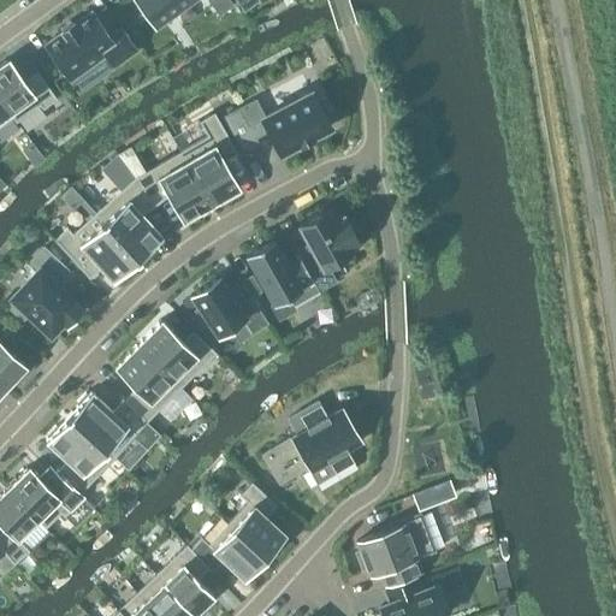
[(137,0),(155,24),(188,0),(137,0)]
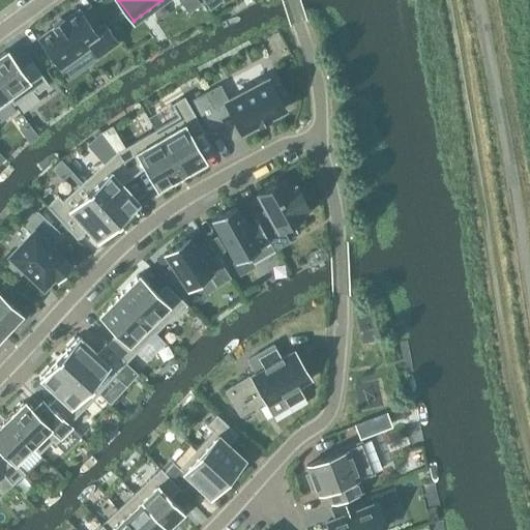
[(90,47),(97,57),(118,42),(105,24),(94,31),(79,9),(64,20),(63,19),(52,26),(53,27),(38,38),(60,68),(90,47)]
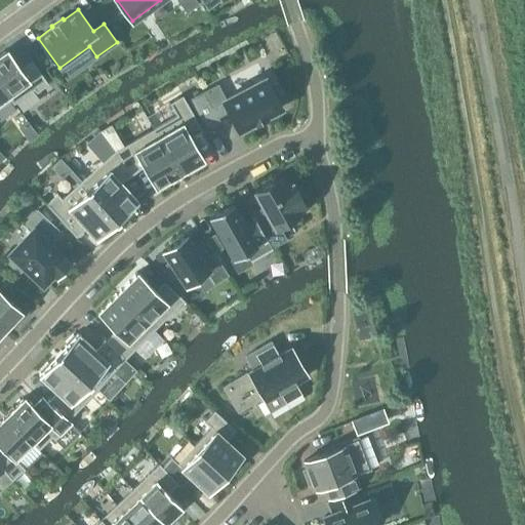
[(0,83),(11,98),(10,99),(13,104),(34,89),(19,69),(21,68),(7,49),(0,54),(0,83)]
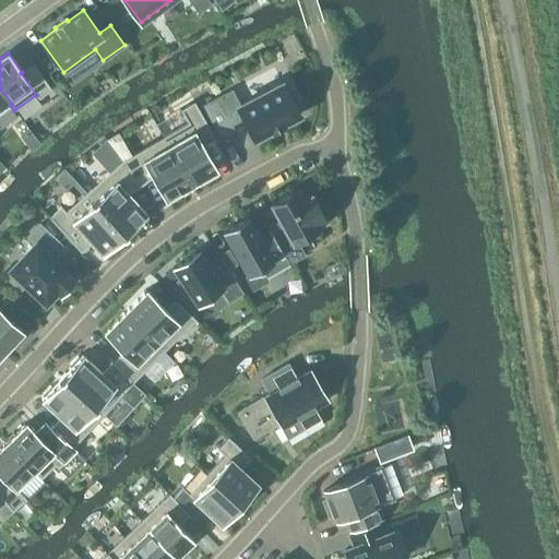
[(21,73),(36,95),(38,98),(51,88),(34,63),(22,72),(21,73)]
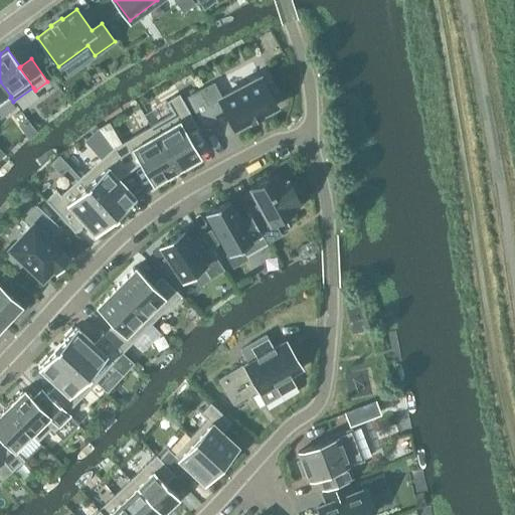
[(206,104),(197,90),(185,97),(201,125),(214,118),(211,114),(222,108),(232,126),(248,117),(248,118),(260,112),(259,111),(275,102),(273,99),(276,97),(268,83),(265,86),(258,73),(216,98),(206,104)]
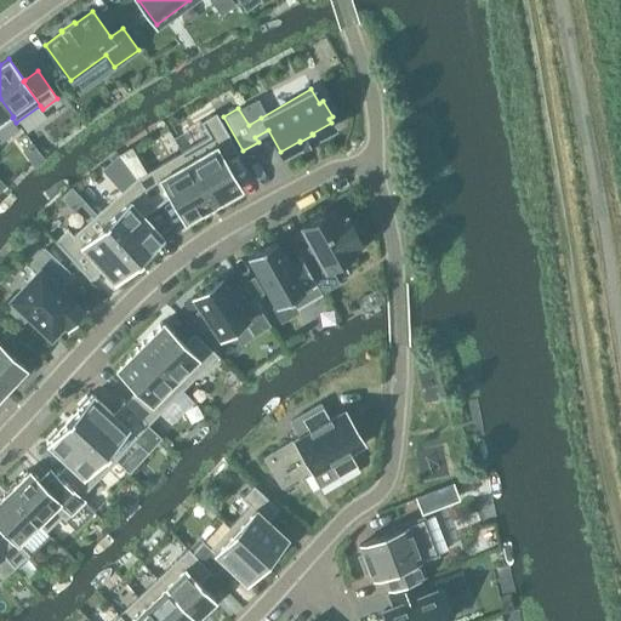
[(0,126),(12,118),(13,117),(0,98),(0,126)]
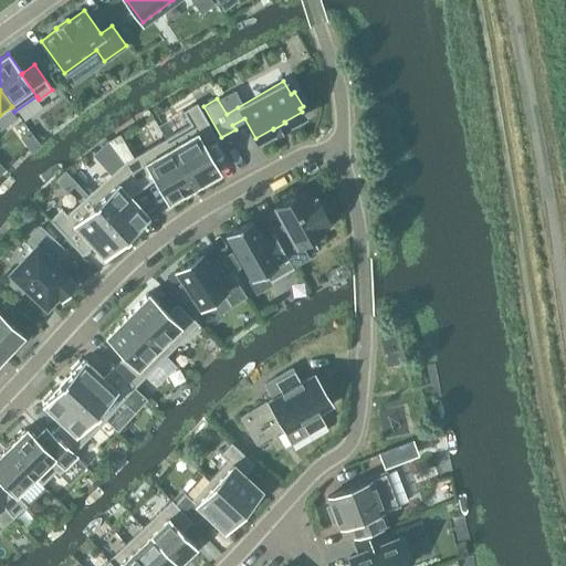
[(190,124),(166,138),(194,187),(220,171),(206,147),(218,139),(197,102),(182,111),(190,124)]
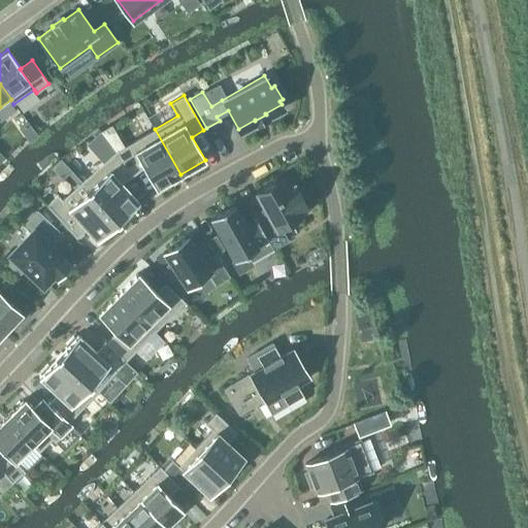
[(111,125),(101,131),(108,141),(118,135),(111,125)]
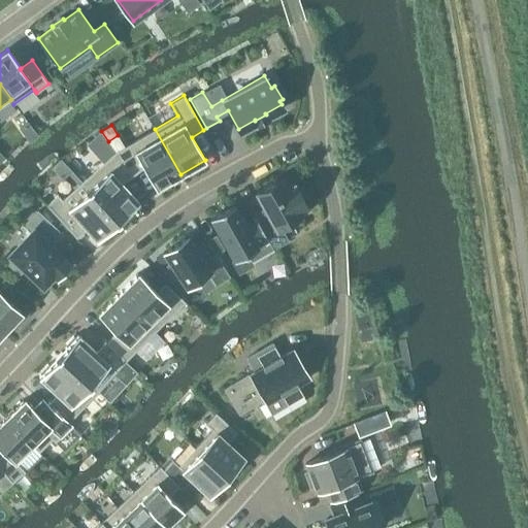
[(180,174),(155,129),(116,151),(133,175),(143,167),(156,189),(180,174)]
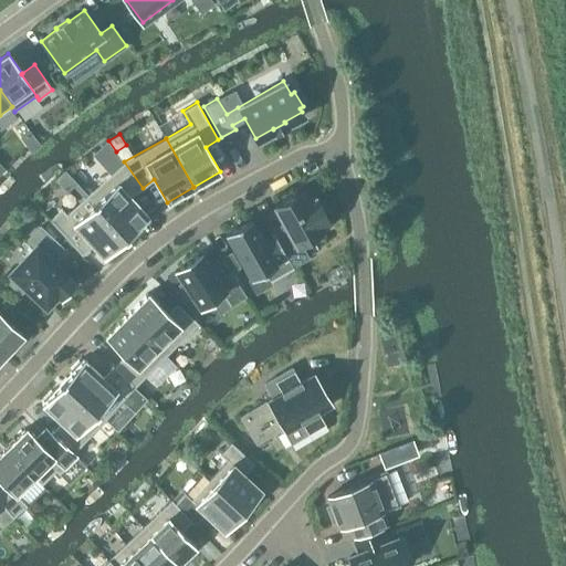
[(88,195),(126,237),(148,216),(130,197),(143,188),(124,161),(88,195)]
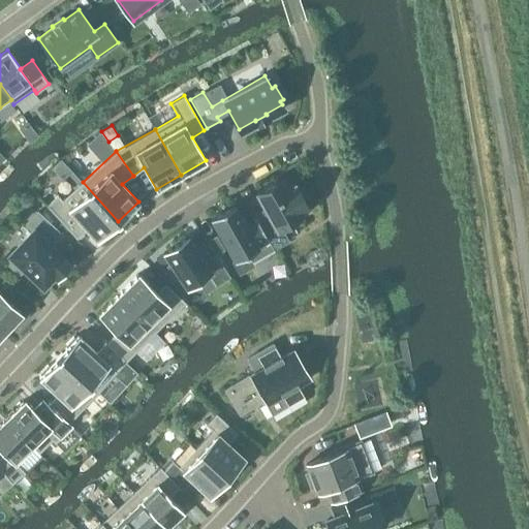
[(257,191),(269,213),(257,219),(274,249),(288,241),(281,228),(301,218),(298,213),(308,207),(296,185),(292,187),(288,180),(281,184),(279,180),(257,191)]
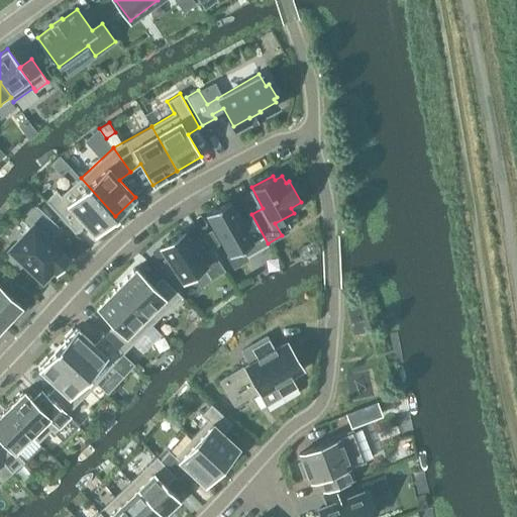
[(95,234),(115,216),(81,178),(62,197),(56,191),(44,200),(75,233),(85,224),(95,234)]
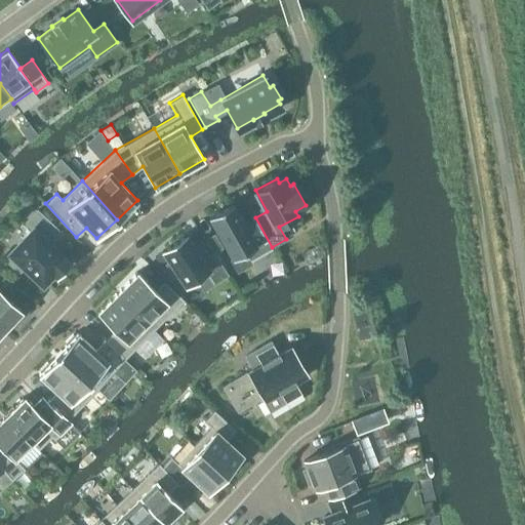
[(24,200),(17,206),(27,214),(33,208),(24,200)]
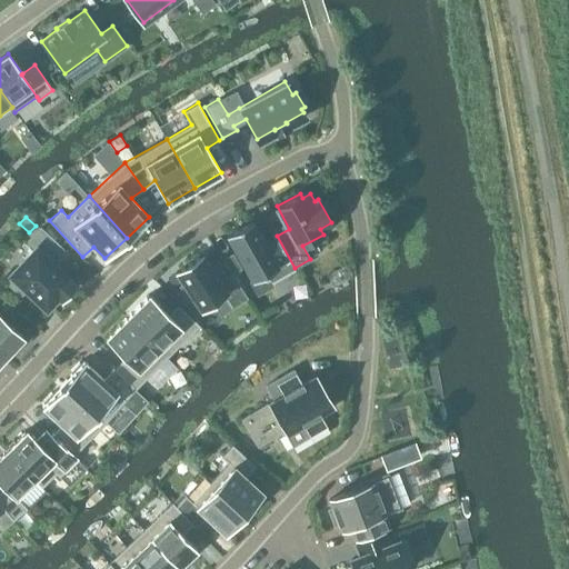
[(262,239),(252,220),(227,233),(252,280),(266,272),(271,281),(295,269),(275,232),(262,239)]
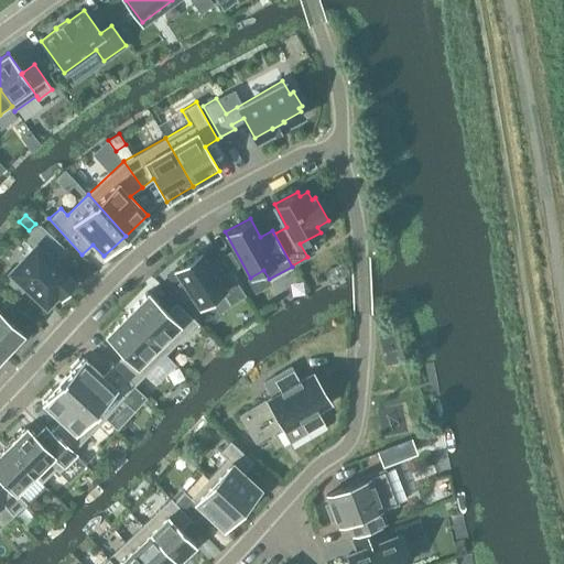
[(45,225),(42,228),(49,234),(52,230),(45,225)]
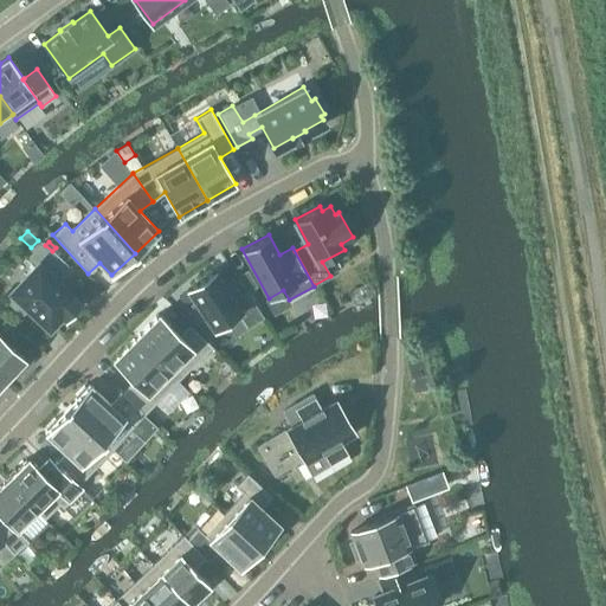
[(44,243),(30,258),(37,265),(12,292),(13,294),(7,301),(23,315),(28,308),(50,328),(62,315),(66,318),(81,303),(58,283),(71,269),(52,251),(45,245),(44,243)]
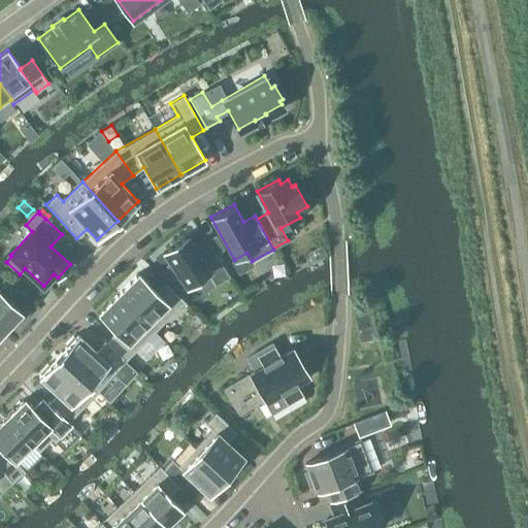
[(217,234),(207,239),(215,252),(224,246),(217,234)]
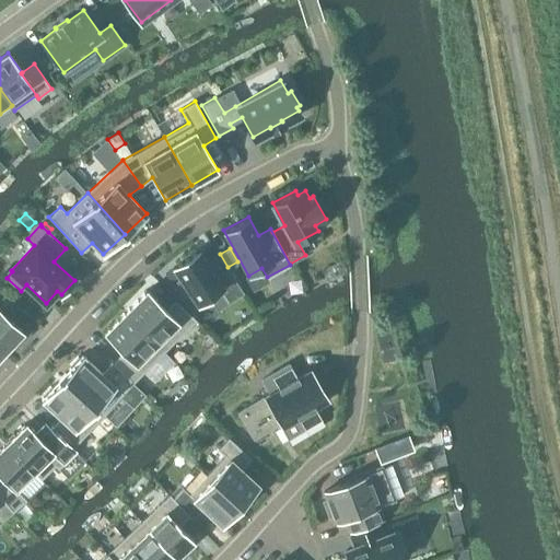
[(198,304),(209,296),(222,288),(231,301),(243,292),(229,270),(218,278),(199,251),(174,267),(174,268),(179,277),(181,278),(177,281),(187,295),(190,293),(198,304)]
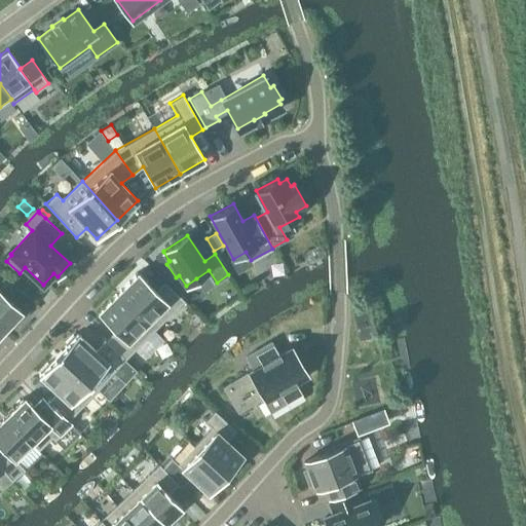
[(163,252),(156,257),(161,265),(168,260),(163,252)]
